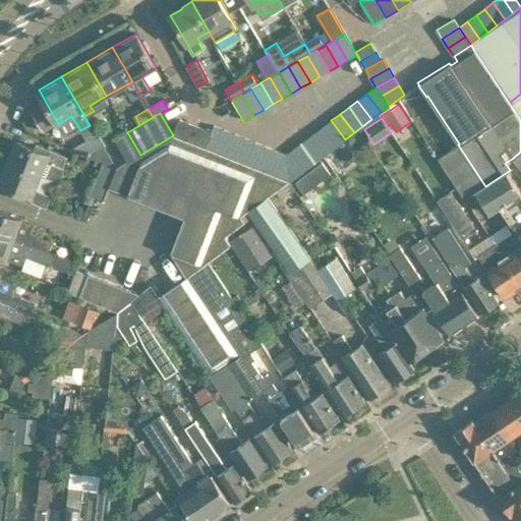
[(206,148),(211,132),(179,120),(174,134),(206,148)]
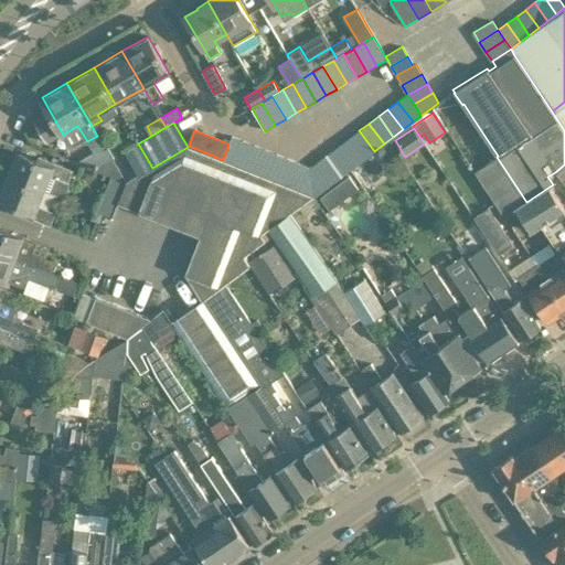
[(374,151),(359,130),(349,138),(364,158),(374,151)]
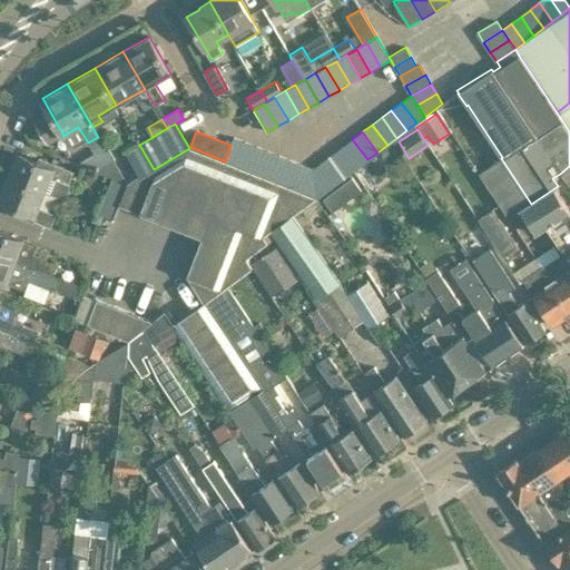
[(235,166),(245,141),(234,137),(231,145),(225,161),(235,166)]
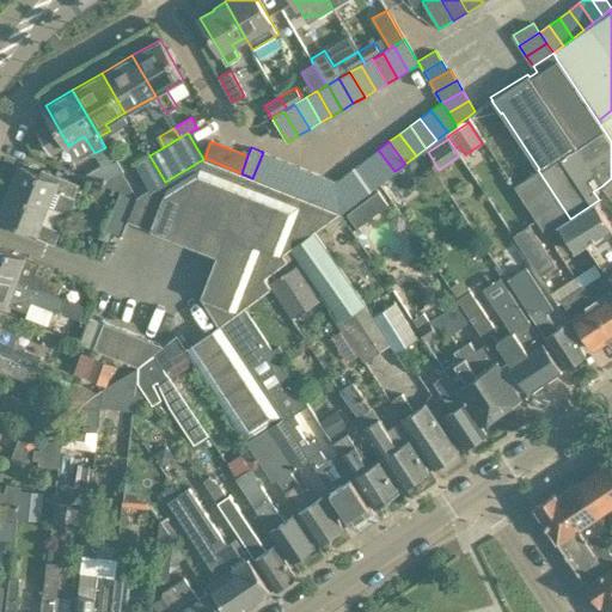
[(395,171),(378,150),(367,158),(384,179),(395,171)]
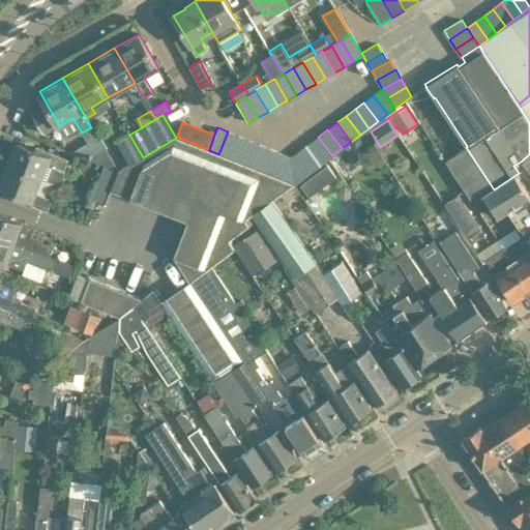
[(230,158),(238,136),(228,131),(218,154),(230,158)]
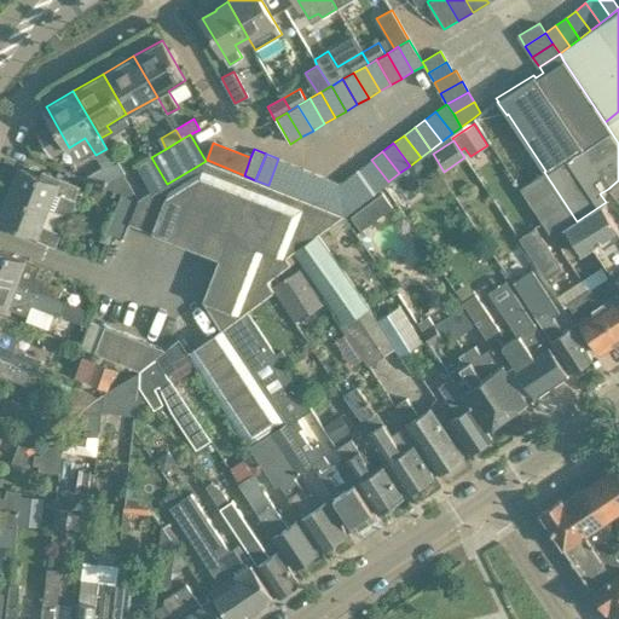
[(281,190),(290,163),(278,158),(268,185),(281,190)]
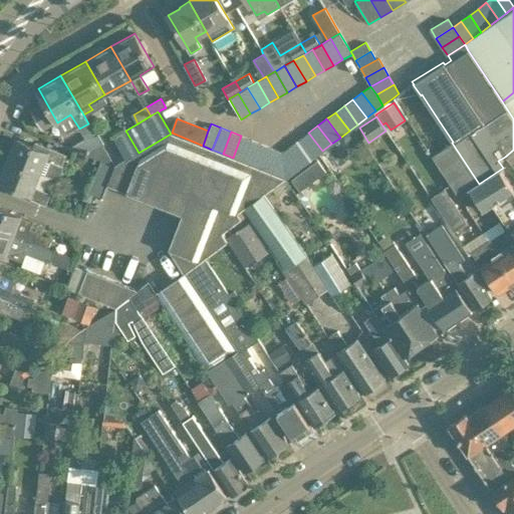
[(265,194),(285,179),(263,170),(253,166),(243,162),(233,158),(223,154),(212,150),(203,146),(172,133),(171,134),(139,153),(122,163),(115,166),(107,186),(182,214),(169,248),(183,268),(185,272),(186,273),(205,259),(204,257),(227,241),(222,234),(242,219),(239,214),(243,211),(265,194)]
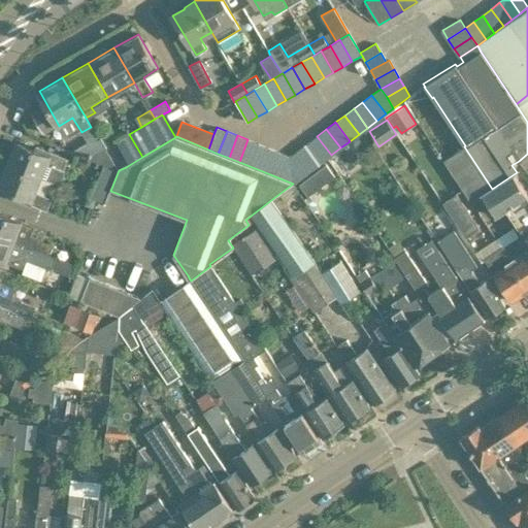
[(331,155),(317,136),(307,142),(322,162),(331,155)]
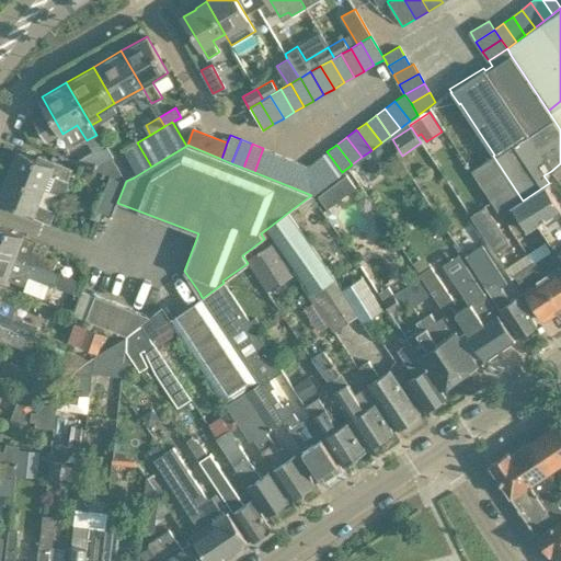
[(98,153),(89,159),(94,168),(112,157),(106,148),(98,153)]
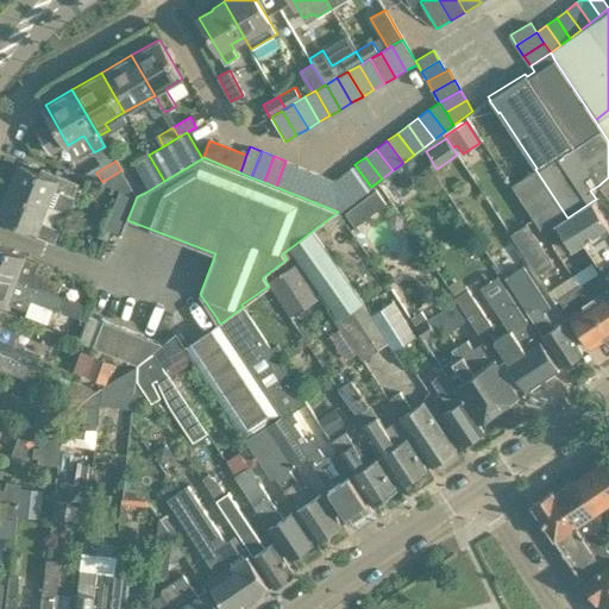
[(288,192),(297,165),(286,161),(276,187),(288,192)]
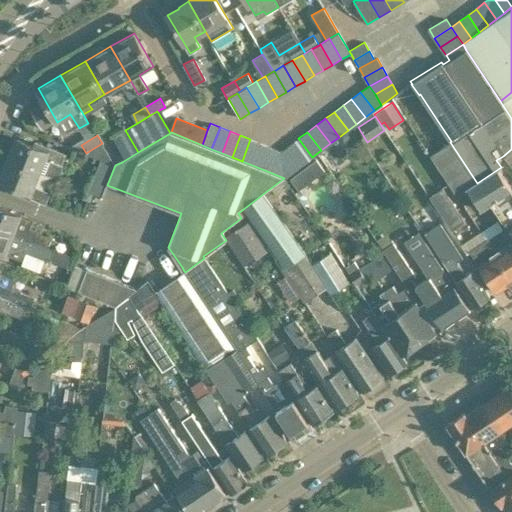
[(34,145),(31,144),(17,138),(13,148),(11,147),(7,156),(9,157),(8,160),(39,173),(45,158),(61,165),(65,155),(36,142),(34,145)]
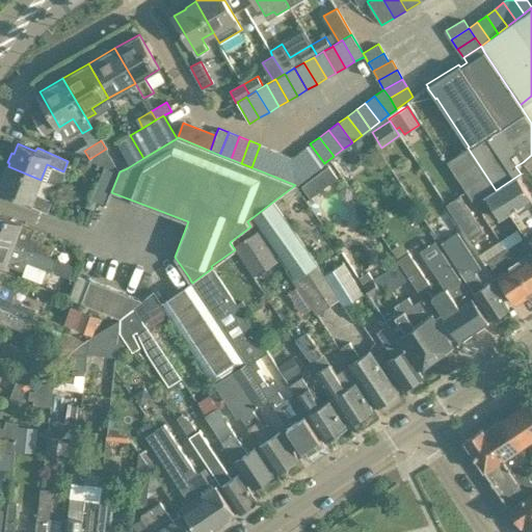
[(324,163),(310,143),(300,151),(315,169),(324,163)]
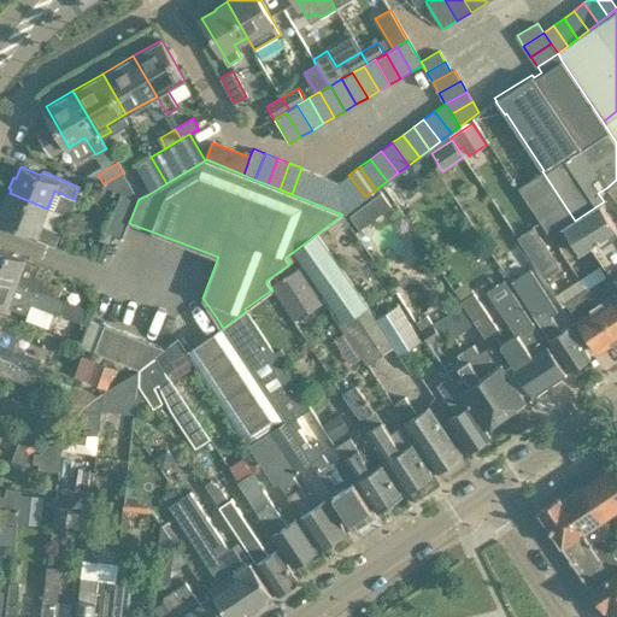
[(304,199),(313,172),(301,168),(292,194),(304,199)]
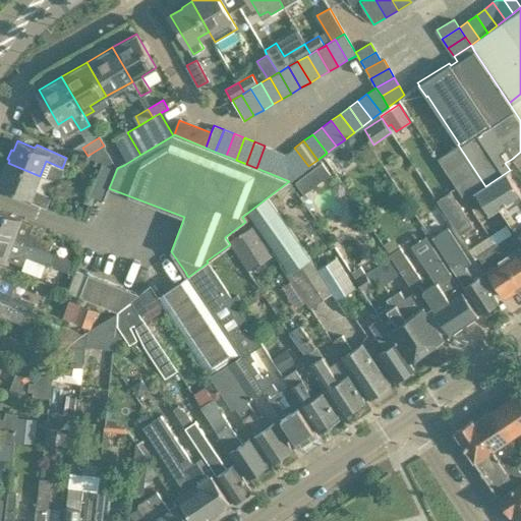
[(485,186),(458,145),(448,151),(438,158),(465,199),(476,192),(485,186)]
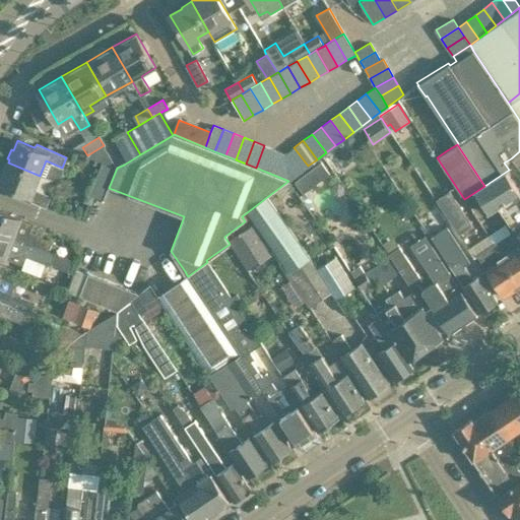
[(104,145),(87,155),(117,168),(104,145)]
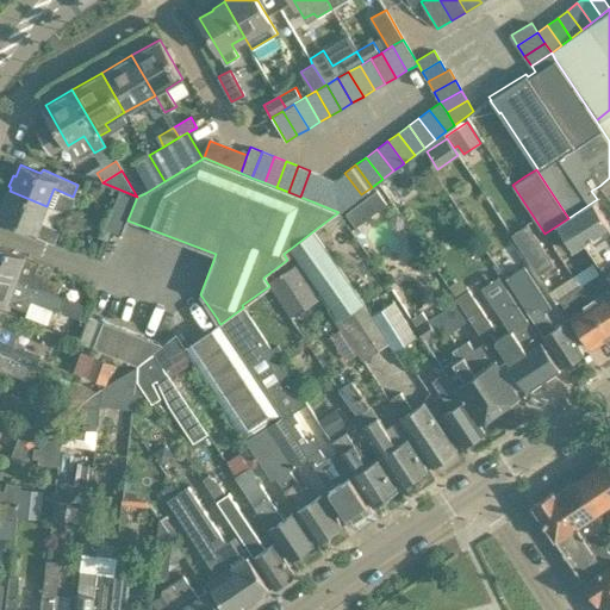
[(312,201),(323,175),(310,170),(300,197),(312,201)]
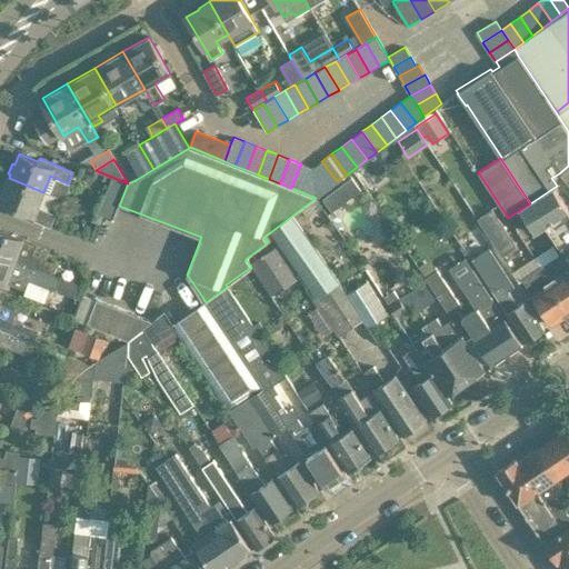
[(337,181),(321,161),(312,168),(316,198),(337,181)]
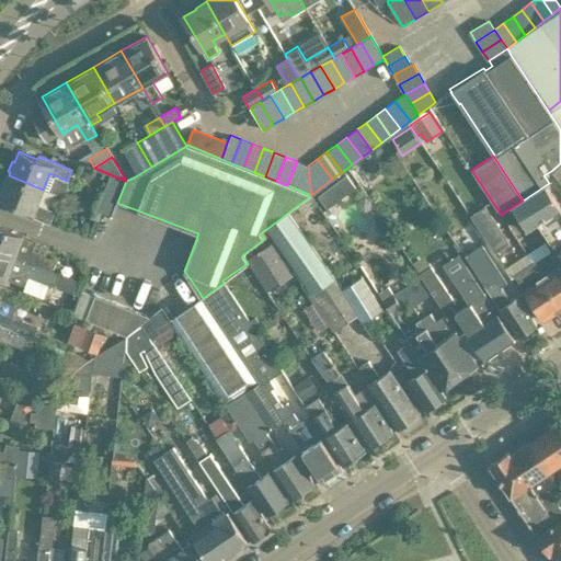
[(311,195),(308,165),(297,161),(287,185),(311,195)]
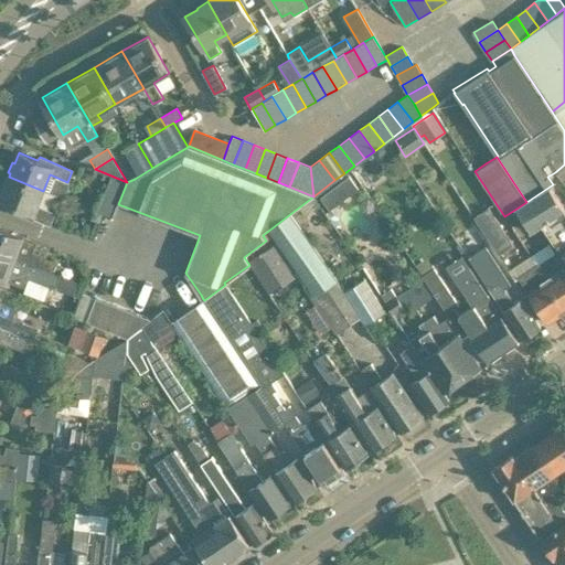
[(349,176),(320,198),(330,210),(358,188),(349,176)]
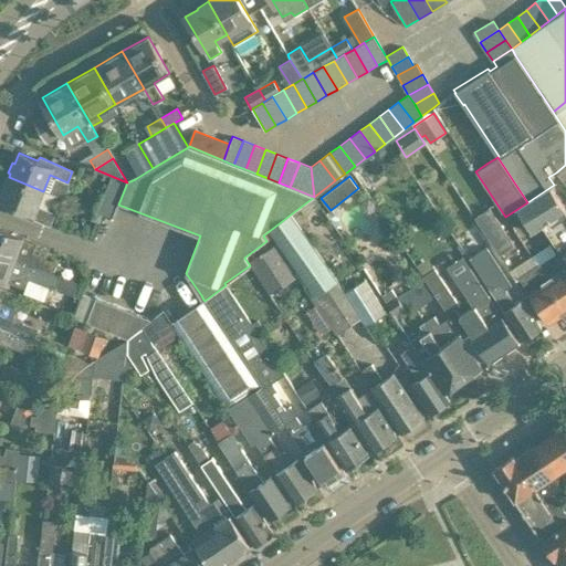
[(37,207),(43,191),(9,177),(8,178),(7,178),(2,188),(3,189),(0,198),(0,200),(19,208),(17,212),(50,226),(54,213),(37,207)]
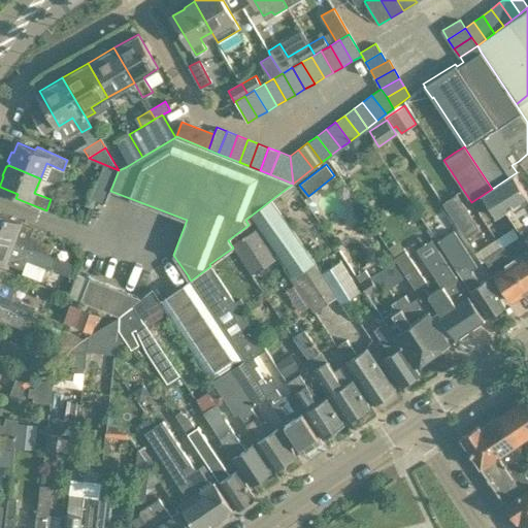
[(527,197),(527,195),(514,174),(492,189),(483,195),(496,216),(504,209),(523,237),(527,235),(527,236),(527,197)]
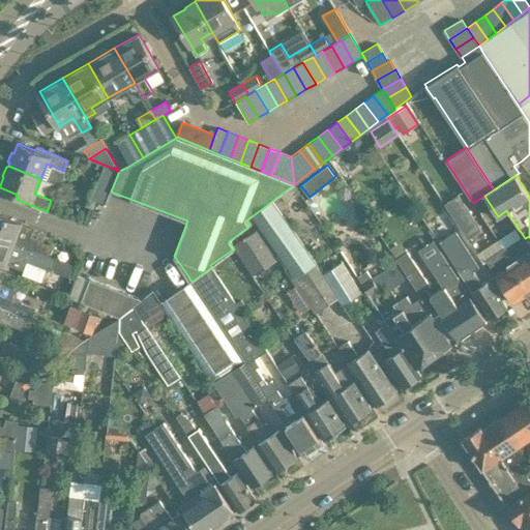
[(106,203),(111,190),(94,184),(89,198),(95,200),(106,203)]
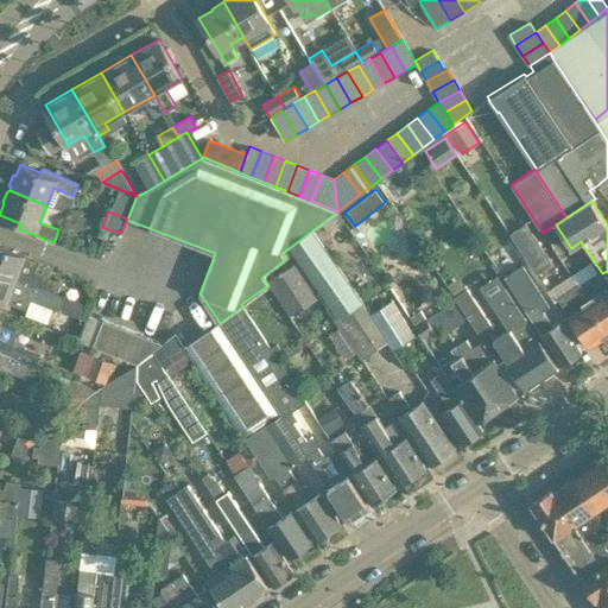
[(508,233),(534,272),(551,261),(525,222),(508,233)]
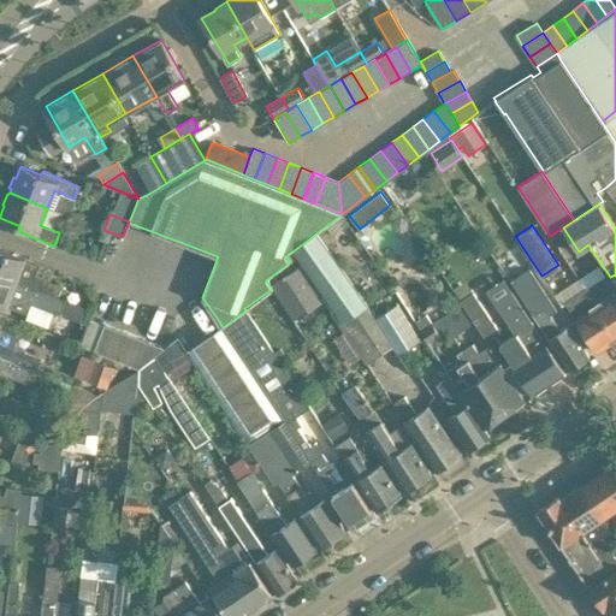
[(400,353),(375,318),(318,232),(291,253),(323,300),(344,331),(361,356),(366,363),(391,347),(397,355),(400,353)]
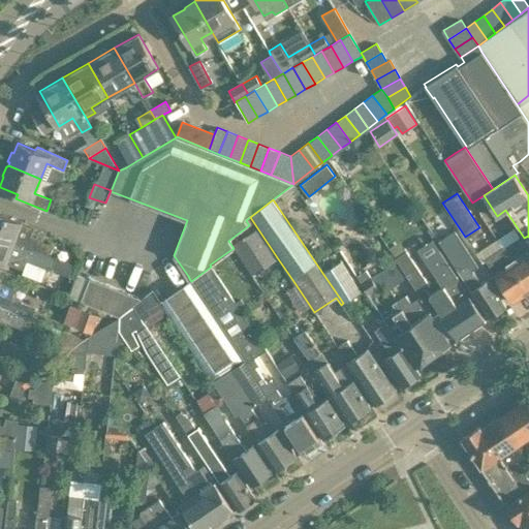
[(30,237),(33,226),(0,213),(0,237),(49,256),(53,246),(30,237)]
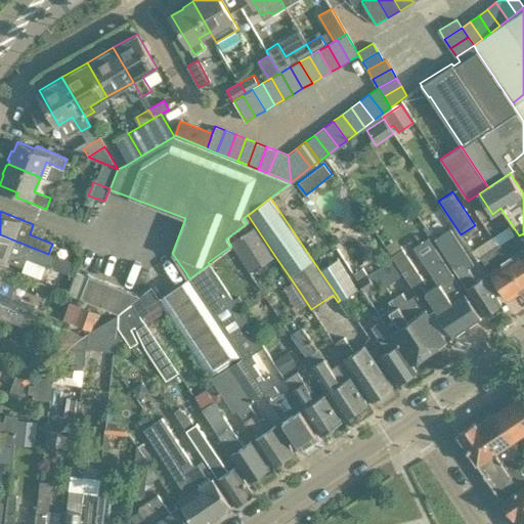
[(274,255),(256,226),(230,244),(231,246),(249,272),(274,255)]
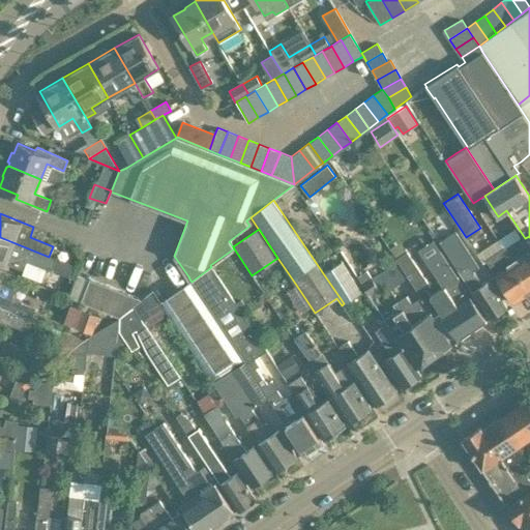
[(507,305),(493,284),(489,278),(482,283),(468,262),(470,261),(453,236),(441,243),(490,317),(507,305)]
